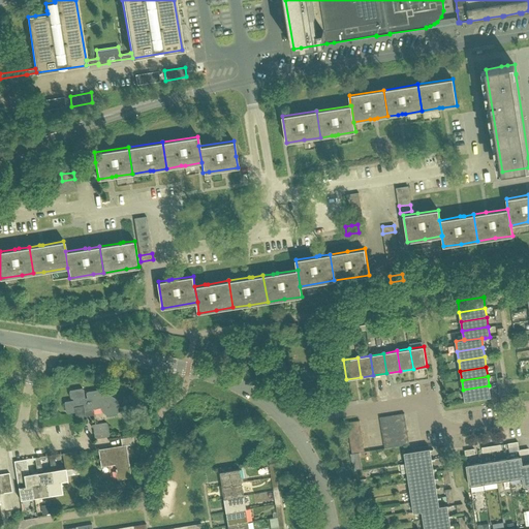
[(489,385),(463,390),(465,401),(490,397),(491,397),(491,396),(489,385)]
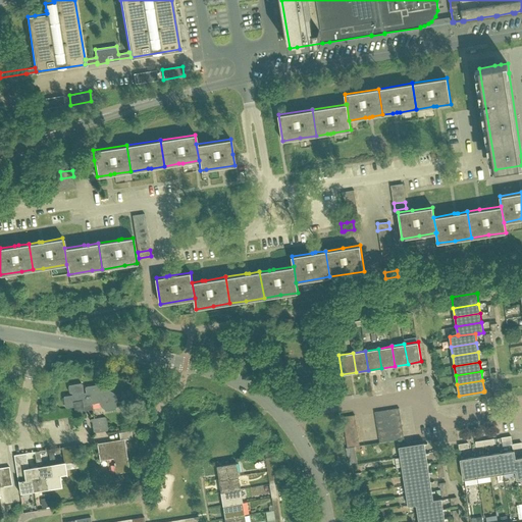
[(83,393),(82,384),(81,384),(80,383),(69,384),(68,385),(67,386),(67,387),(68,392),(69,393),(71,393),(71,395),(64,396),(63,397),(63,398),(64,406),(64,407),(65,407),(66,407),(73,406),(74,410),(74,412),(75,412),(76,413),(77,413),(81,412),(82,412),(83,411),(83,410),(84,408),(83,405),(101,402),(101,404),(102,406),(103,407),(104,408),(106,408),(108,408),(115,407),(114,402),(117,402),(116,399),(115,396),(114,394),(112,393),(110,390),(108,390),(106,389),(103,389),(99,390),(98,386),(98,385),(97,384),(96,384),(86,386),(85,386),(85,387),(84,388),(85,393),(83,393)]
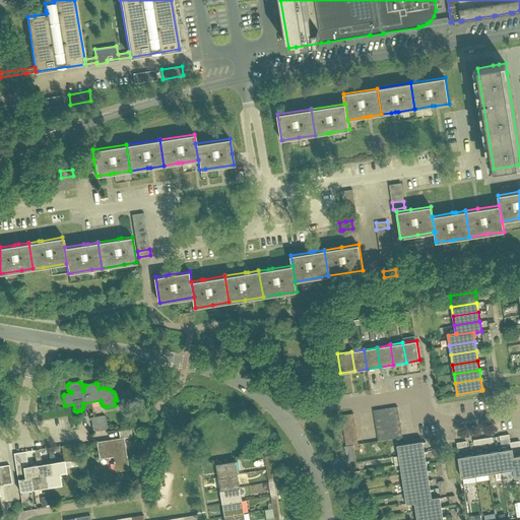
[(107,427),(106,417),(105,416),(105,415),(104,415),(103,415),(90,417),(89,417),(89,418),(89,419),(90,419),(91,419),(93,431),(105,429),(106,429),(107,428),(107,427)]
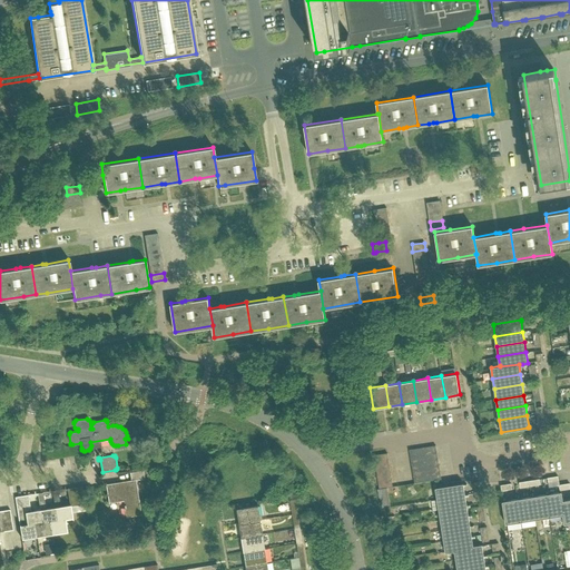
[(140,514),(135,480),(144,479),(143,470),(129,472),(130,480),(105,484),(108,502),(123,500),(125,517),(140,514)]
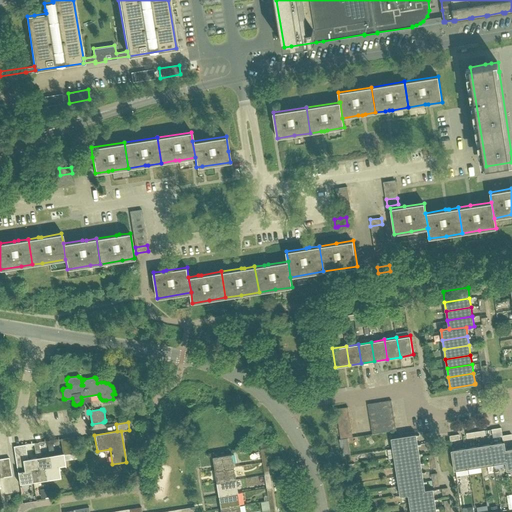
[(416,434),(391,438),(393,448),(418,444),(416,435),(416,434)]
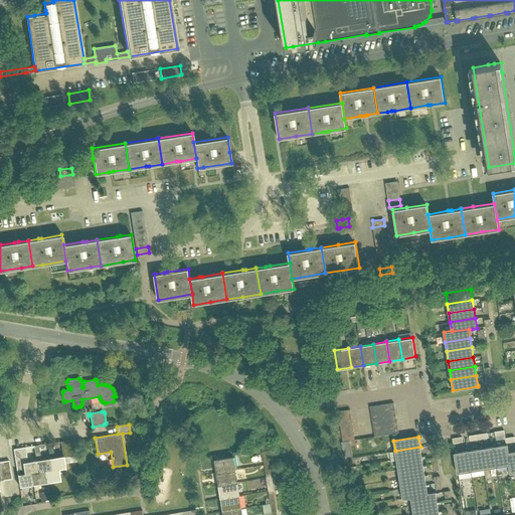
[(77,455),(74,439),(67,440),(70,456),(74,456),(77,455)]
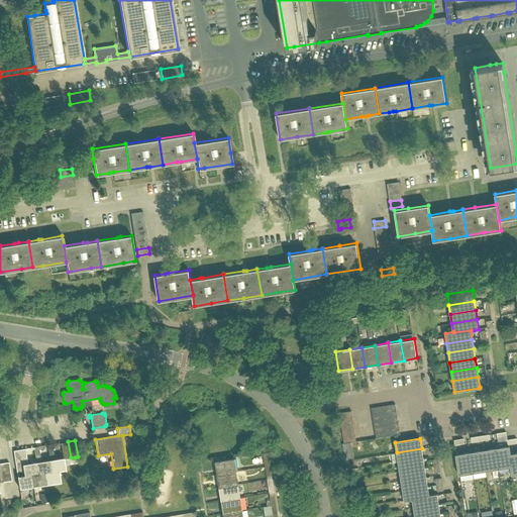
[(52,472),(44,473),(46,483),(61,481),(59,471),(77,468),(75,457),(71,457),(68,441),(61,443),(64,458),(55,459),(53,444),(46,445),(49,460),(52,472)]
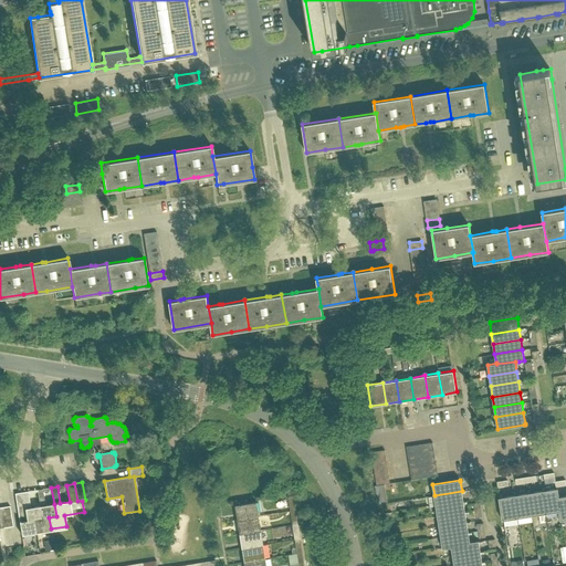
[(557,488),(543,491),(546,513),(559,511),(561,510),(558,496),(559,496),(558,493),(557,488)]
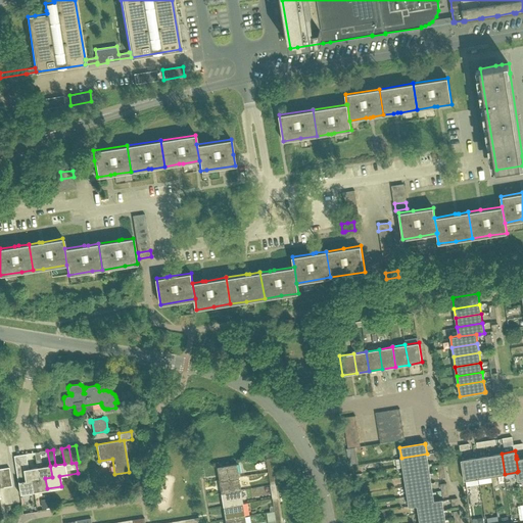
[(50,466),(42,468),(39,452),(34,453),(37,468),(39,479),(32,480),(34,490),(47,488),(45,478),(52,477),(50,466)]
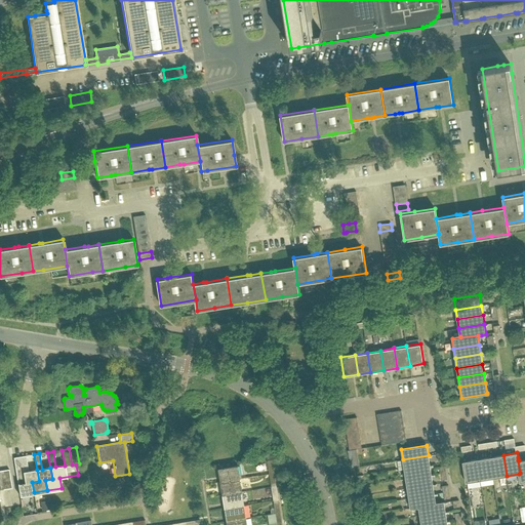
[(37,470),(28,472),(26,455),(13,457),(19,495),(34,492),(32,482),(39,481),(37,470)]
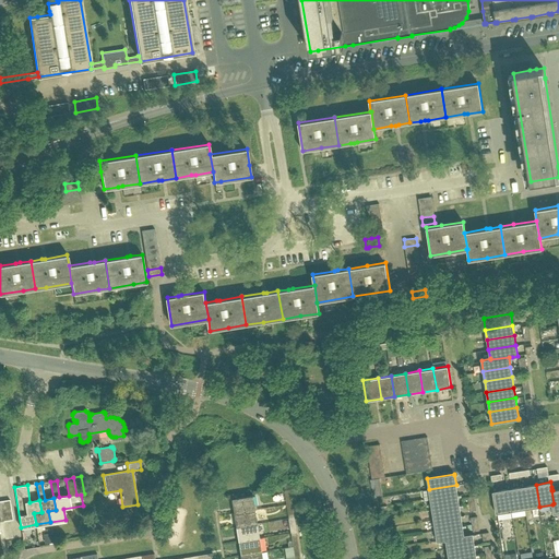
[(456,485),(429,489),(430,499),(458,495),(456,485)]
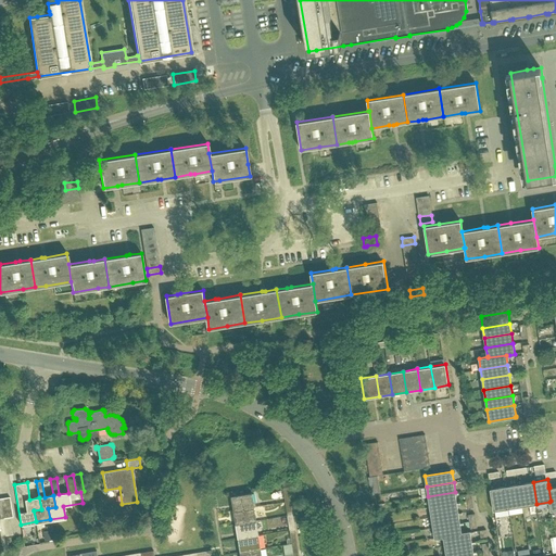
[(533,482),(519,484),(522,506),(536,504),(533,482)]
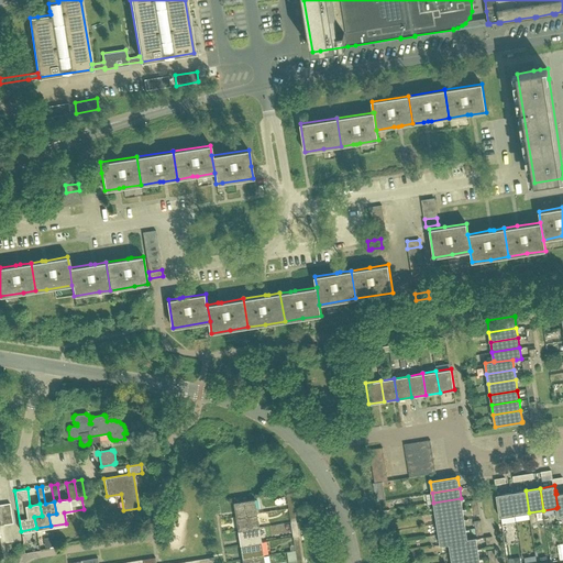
[(526,490),(511,493),(515,515),(529,512),(526,490)]
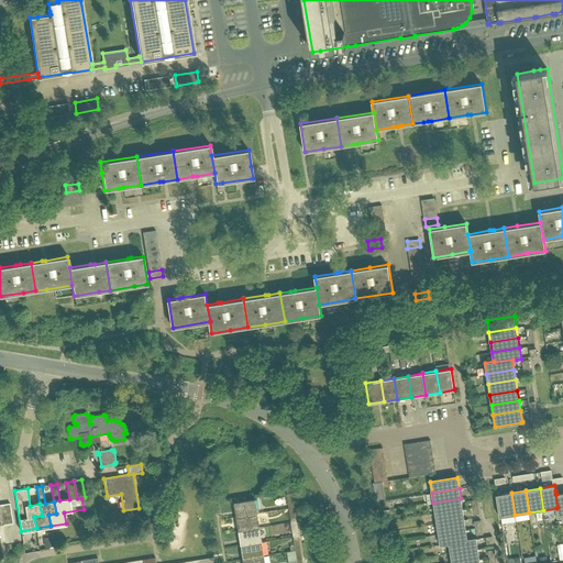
[(384,492),(376,494),(378,501),(386,499),(384,492)]
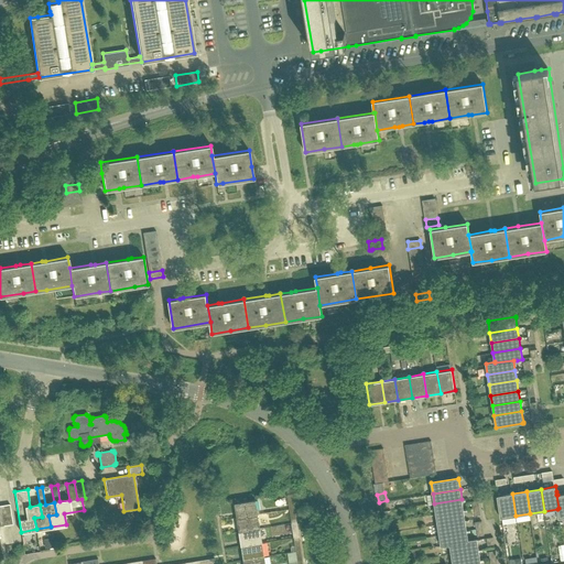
[(498,496),(497,496),(501,518),(516,516),(512,494),(498,496)]
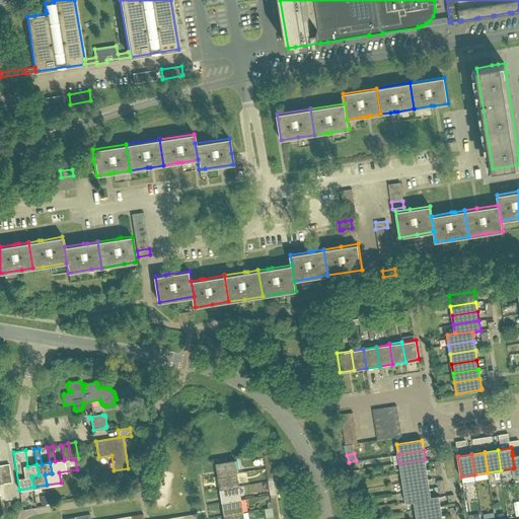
[(425,459),(399,463),(401,473),(427,469),(425,459)]
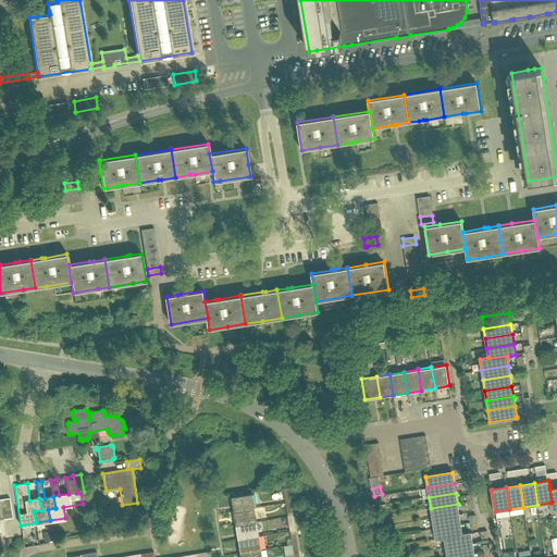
[(234,511),(256,508),(252,494),(232,497),(234,511)]
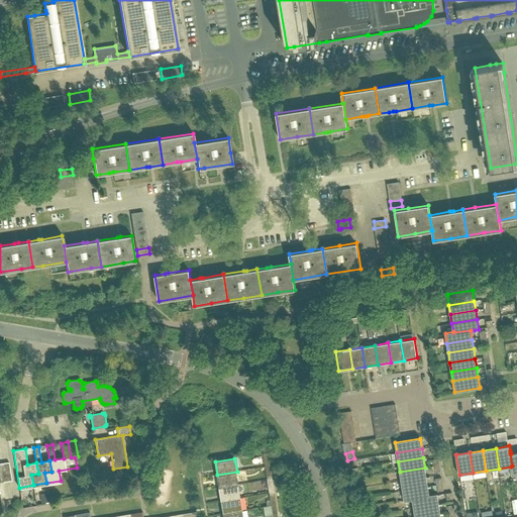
[(0,482),(11,480),(8,461),(1,463),(3,475),(0,475),(0,482)]
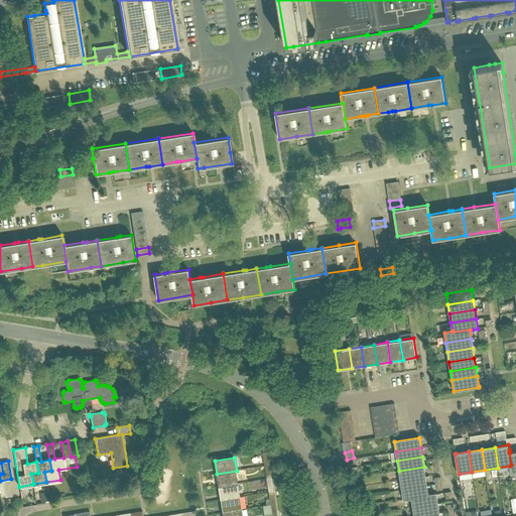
[(424,467),(399,471),(400,480),(425,476),(424,467)]
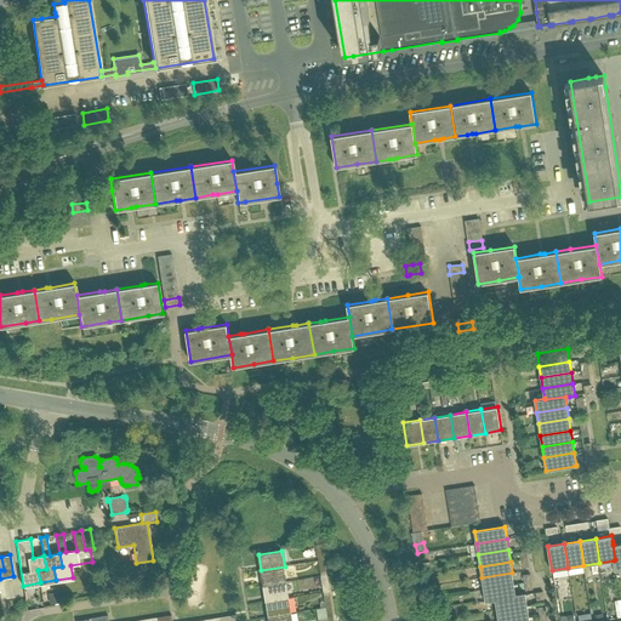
[(263,586),(288,582),(285,567),(261,570),(263,586)]
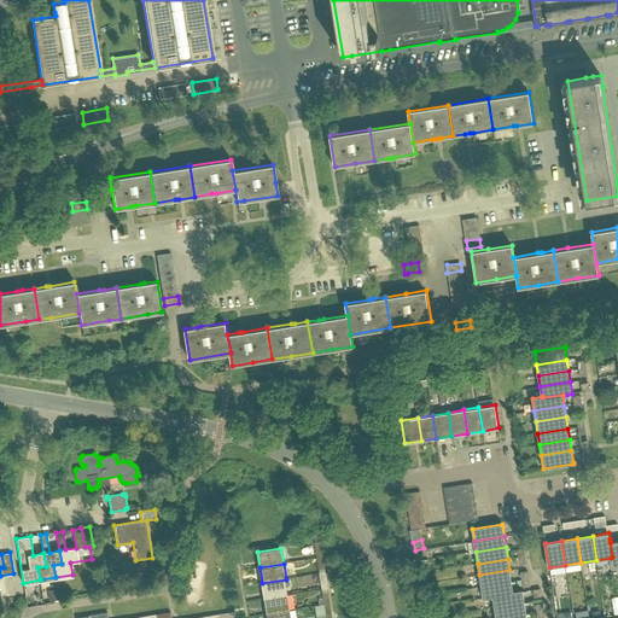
[(509,570),(479,575),(482,586),(512,581),(509,570)]
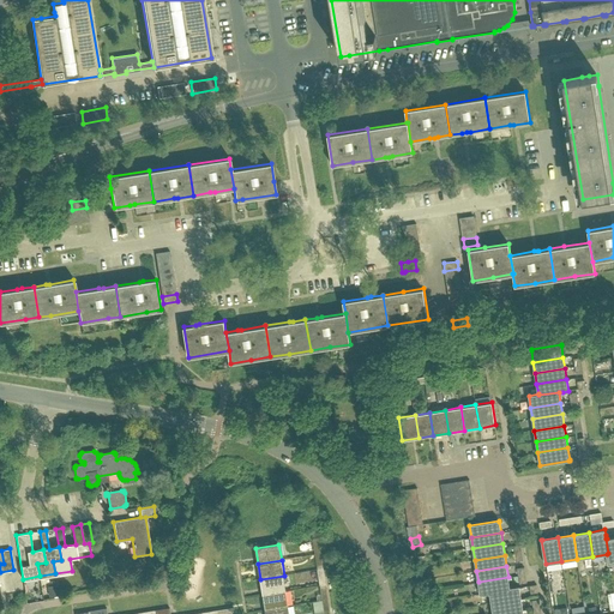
[(263,594),(287,590),(284,576),(260,579),(263,594)]
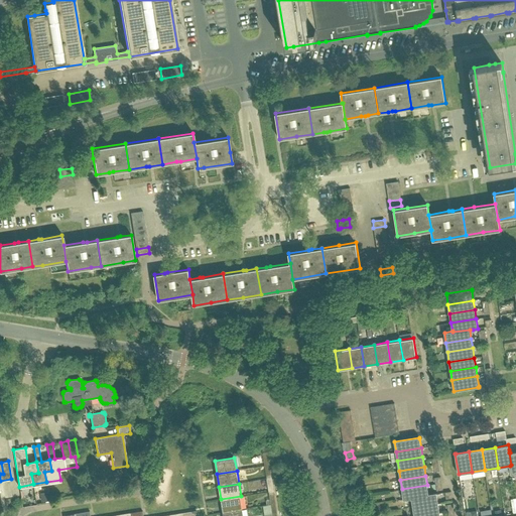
[(427,485),(402,489),(403,499),(411,498),(411,497),(428,495),(428,494),(427,485)]
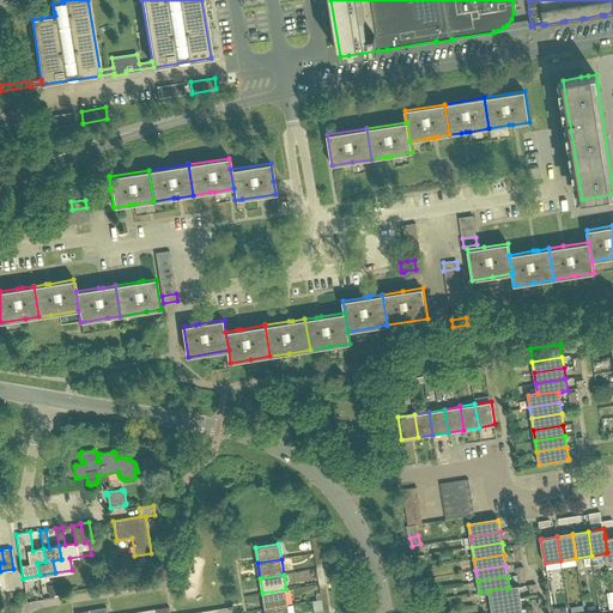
[(509,588),(489,590),(489,592),(491,602),(521,598),(519,587),(519,586),(509,587),(509,588)]
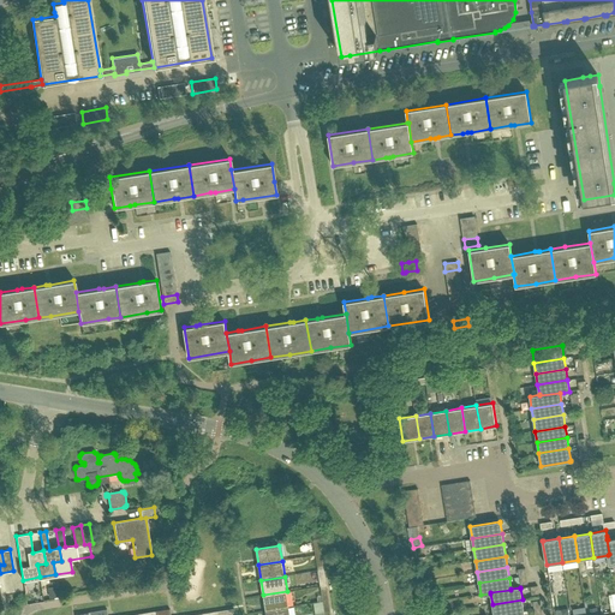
[(266,610),(290,607),(287,591),(263,595),(266,610)]
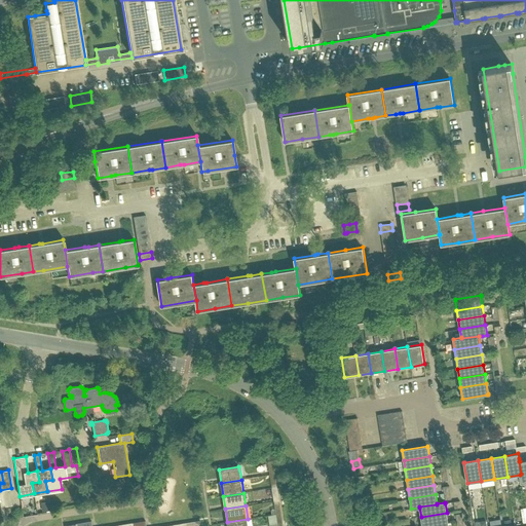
[(447,513),(421,517),(422,525),(448,522),(447,513)]
